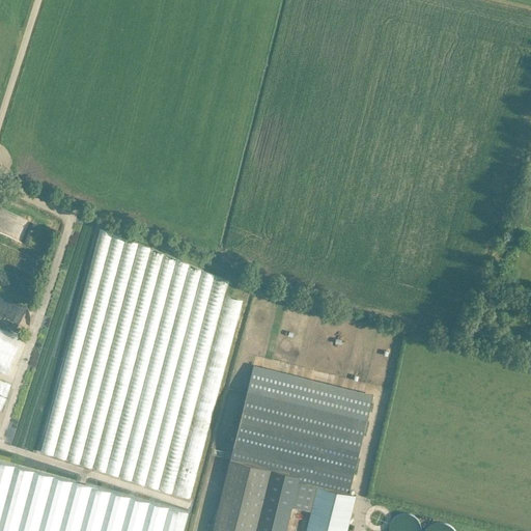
[(198,498),(243,301),(228,298),(234,272),(122,246),(74,466),(179,490),(178,494),(198,498)]
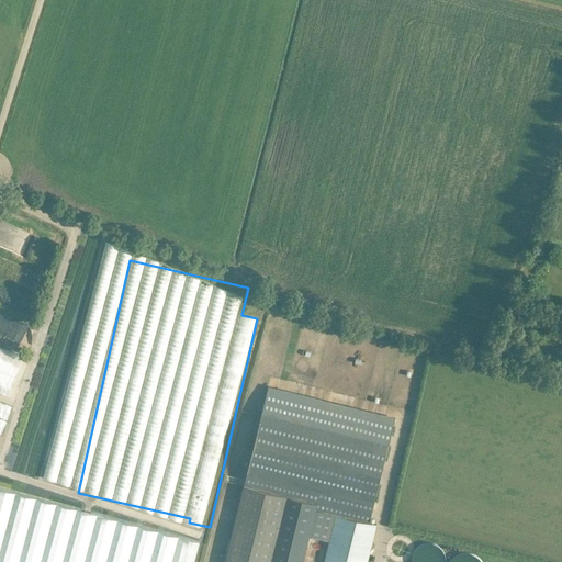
[(3,262),(0,271),(0,276),(38,290),(44,277),(3,262)]
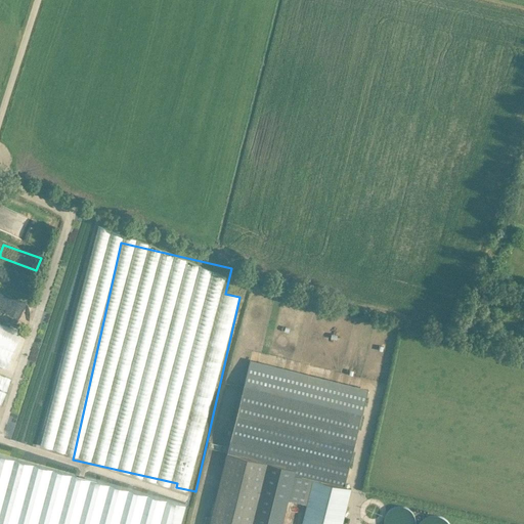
[(0,271),(0,284),(29,293),(33,282),(0,271)]
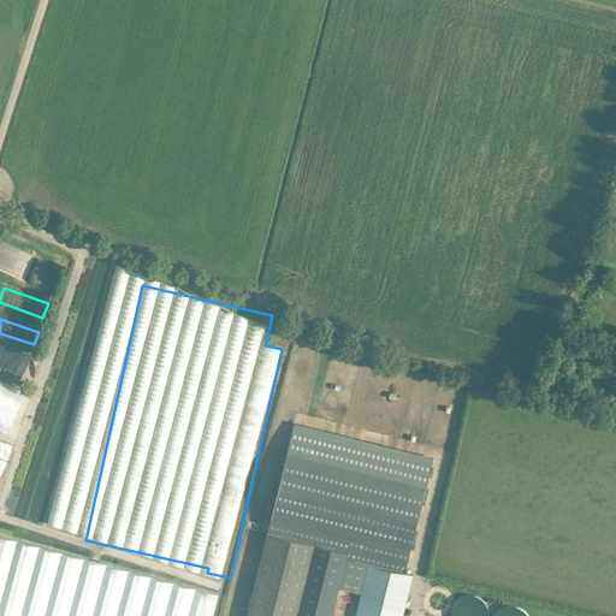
[(0,342),(0,363),(31,378),(39,359),(0,342)]
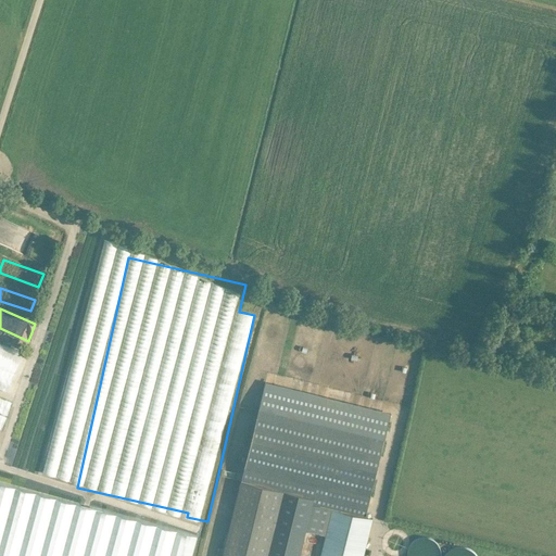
[(17,402),(0,394),(0,426),(8,429),(17,402)]
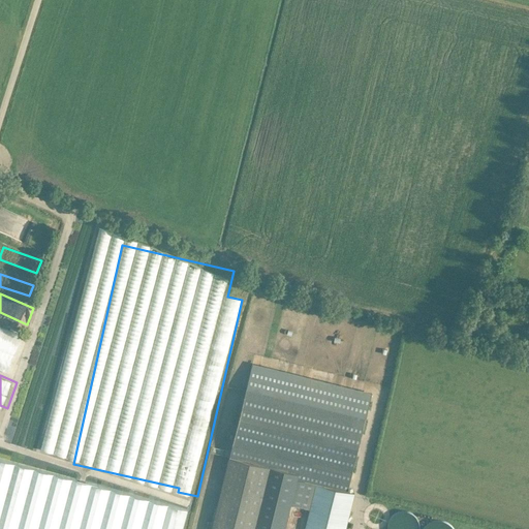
[(345,528),(354,493),(348,491),(366,417),(247,387),(211,528),(284,528),(291,504),(309,508),(304,528),(345,528)]
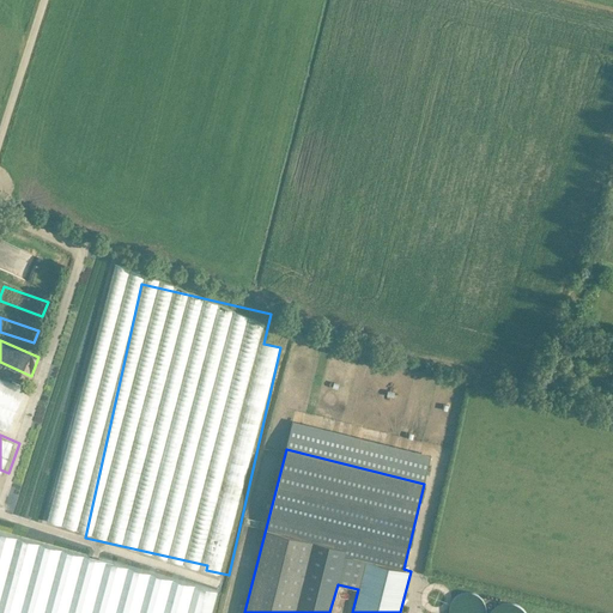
[(0,530),(0,612),(211,612),(218,590),(0,530)]
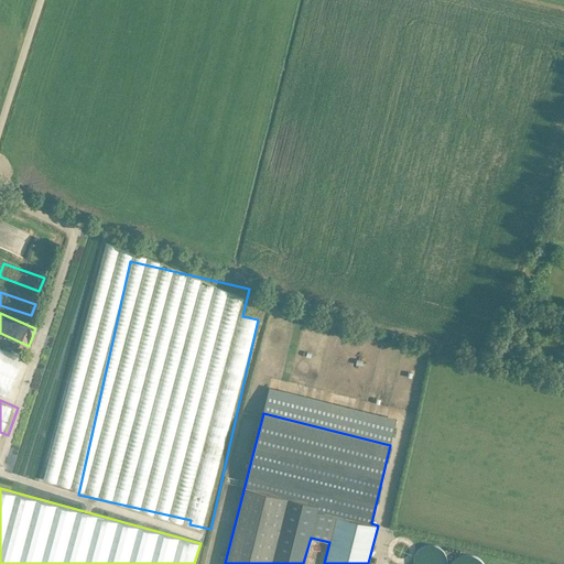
[(413,556),(413,561),(413,563),(446,563),(447,561),(446,556),(446,555),(444,551),(442,549),(438,546),(436,545),(434,544),(432,544),(429,544),(425,544),(424,545),(421,546),(420,548),(419,548),(418,549),(415,551),(414,555),(413,556)]
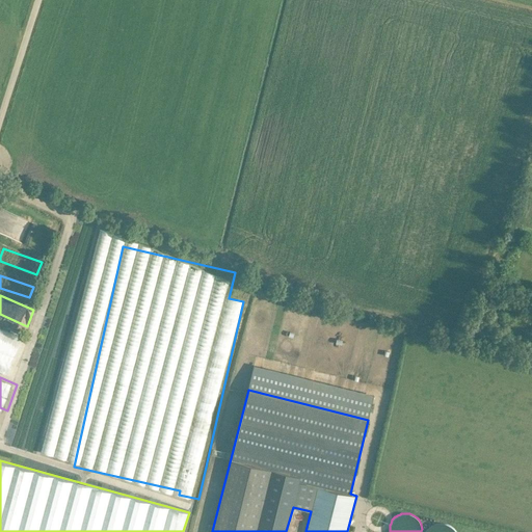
[(456,531),(455,530),(453,528),(450,526),(449,525),(447,524),(444,524),(443,523),(440,523),(437,524),(434,524),(433,525),(432,526),(430,527),(428,529),(427,530),(425,531),(456,531)]
